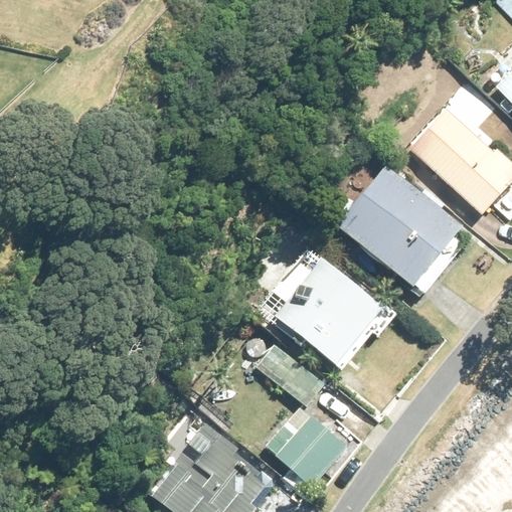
[(500,0),(511,13),(511,69),(495,87),(511,105),(511,0),(500,0)]
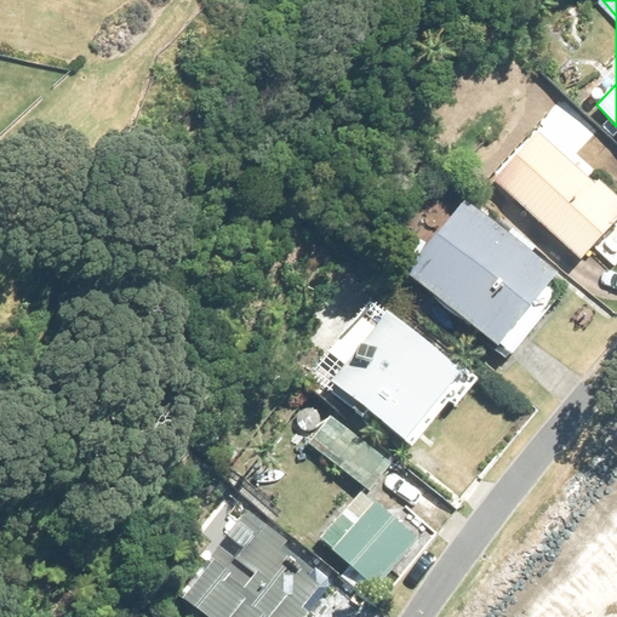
[(576,96),(559,114),(573,129),(590,109),(576,96)]
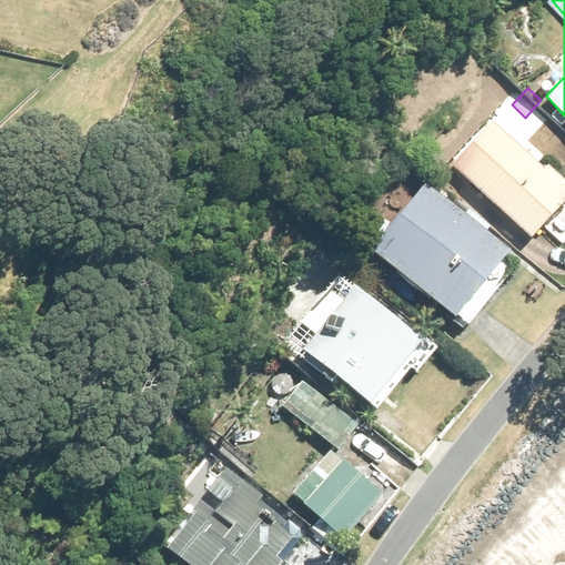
[(493,118),(452,162),(532,236),(564,200),(564,178),(550,164),(546,168),(493,118)]
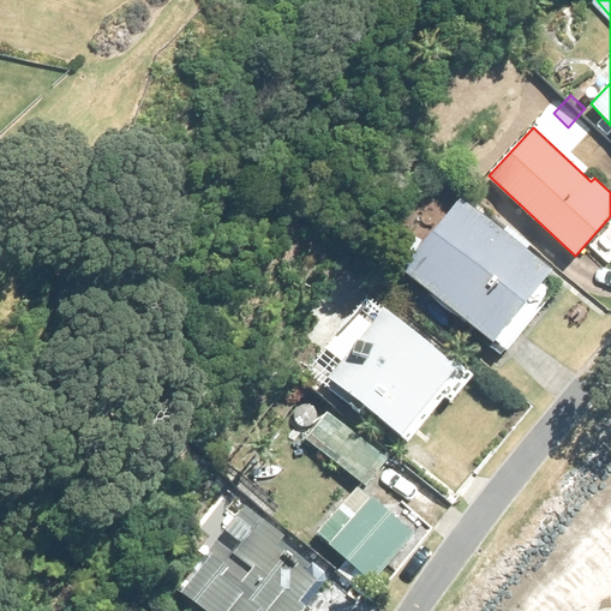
[(460,197),(401,270),(501,354),(561,282),(460,197)]
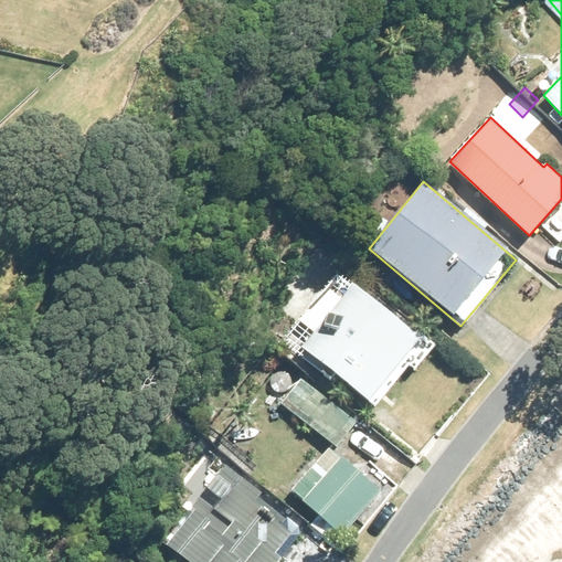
[(307,340),(310,343),(305,351),(330,371),(335,364),(371,392),(404,350),(419,360),(437,336),(417,319),(415,322),(356,277),(307,340)]
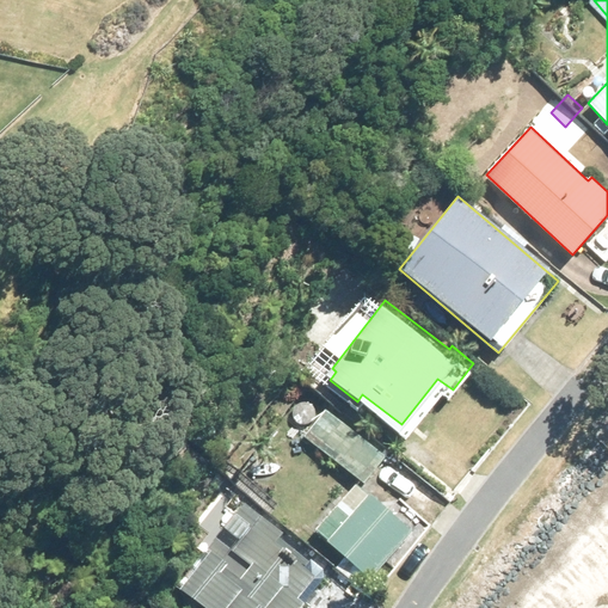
[(327,409),(306,434),(366,481),(386,456),(327,409)]
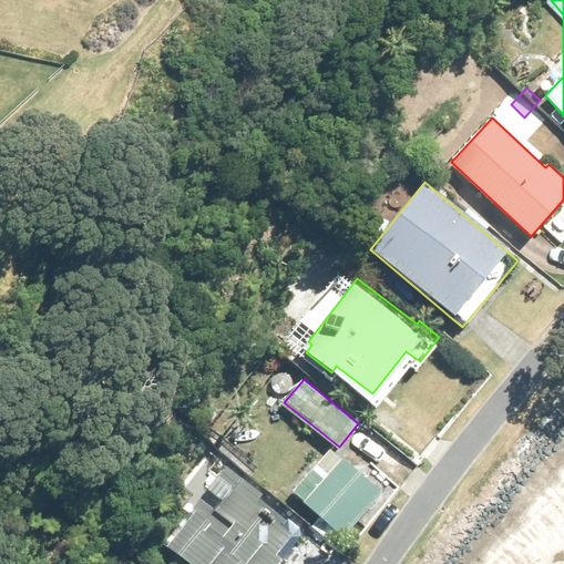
[(267,392),(258,401),(269,411),(277,402),(267,392)]
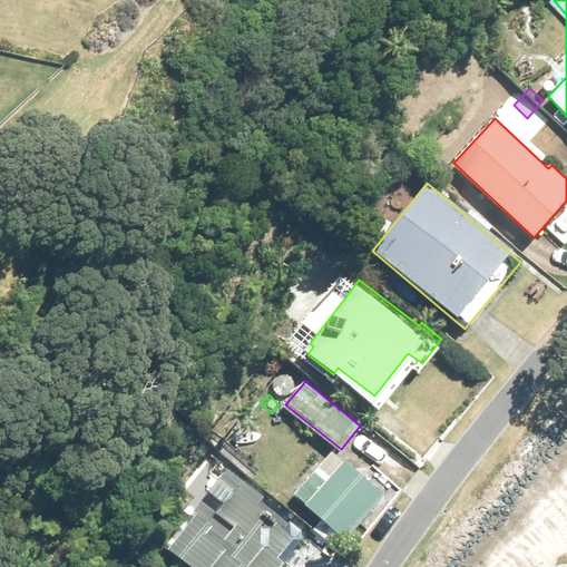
[(308,504),(305,505),(345,539),(383,495),(333,452),(296,495),(308,504)]
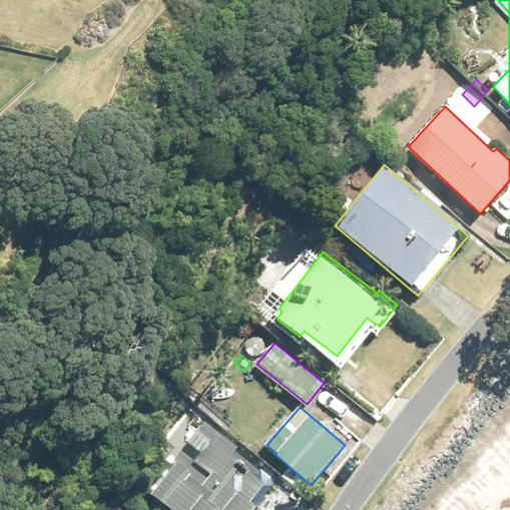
[(177,458),(179,461),(151,494),(169,509),(251,509),(257,504),(251,500),(265,485),(229,457),(238,446),(205,420),(177,458)]
